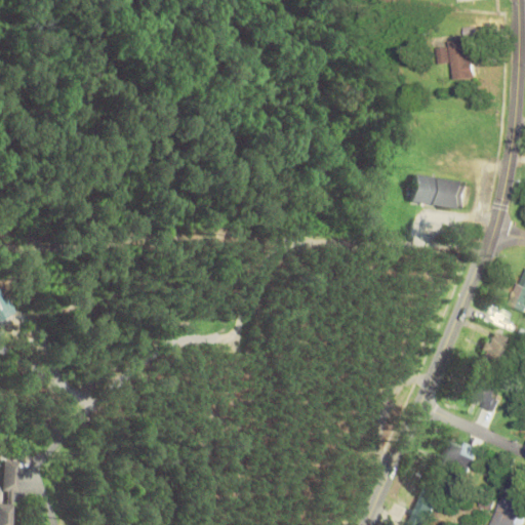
[(474,77),(471,39),(448,41),(449,47),(438,48),(440,63),(452,62),(454,79),(474,77)]
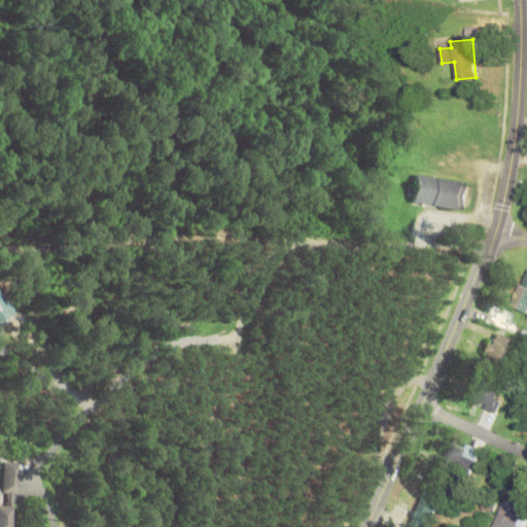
[(464,210),(468,181),(416,174),(412,203),(464,210)]
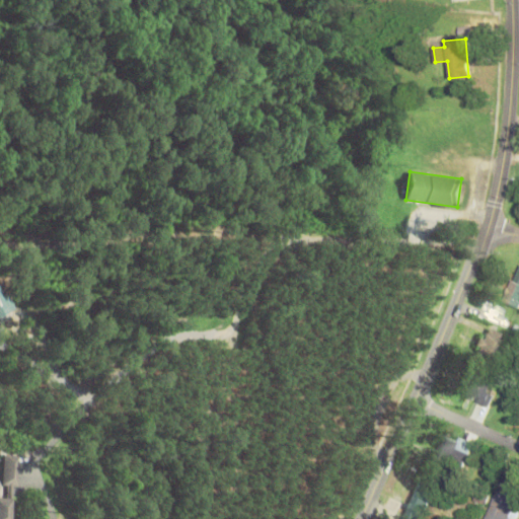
[(518,263),(503,301),(518,308),(518,263)]
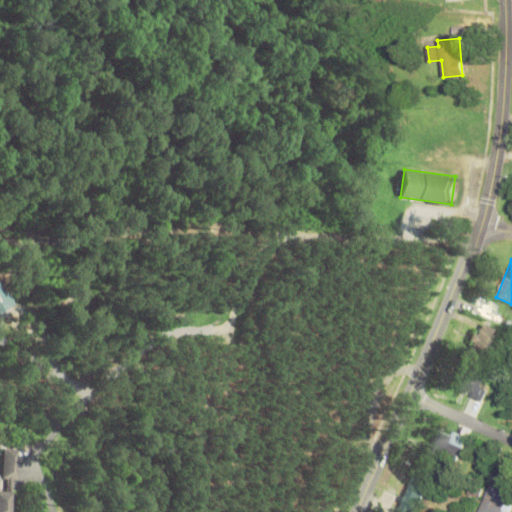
[(0,310),(13,304),(0,278),(0,310)]
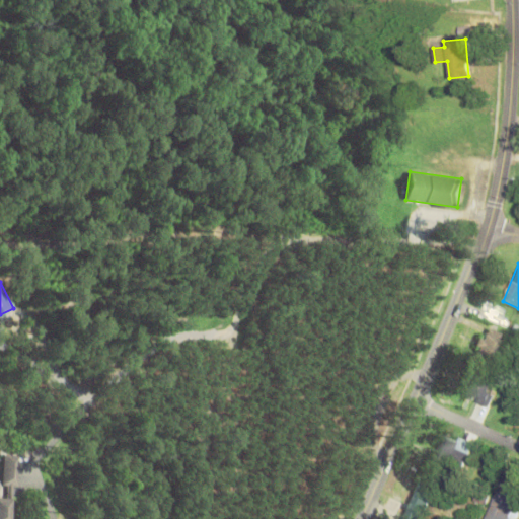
[(187,322),(187,313),(166,313),(166,322),(187,322)]
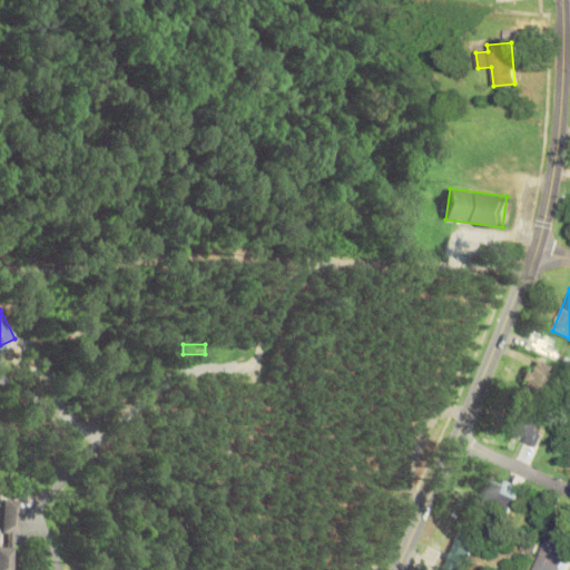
[(552,369),(531,360),(522,385),(542,393),(552,369)]
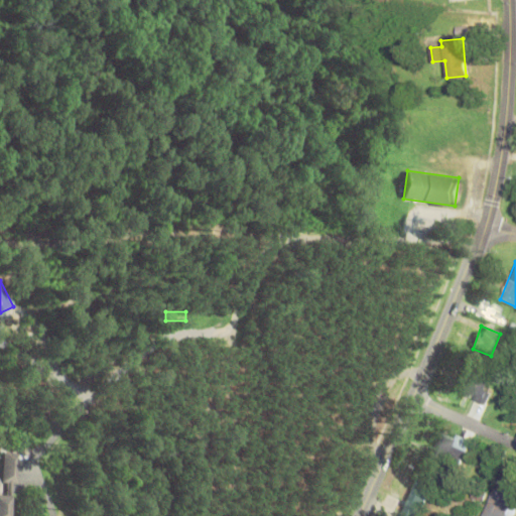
[(482,388),(485,375),(468,371),(462,397),(488,402),(490,390),(482,388)]
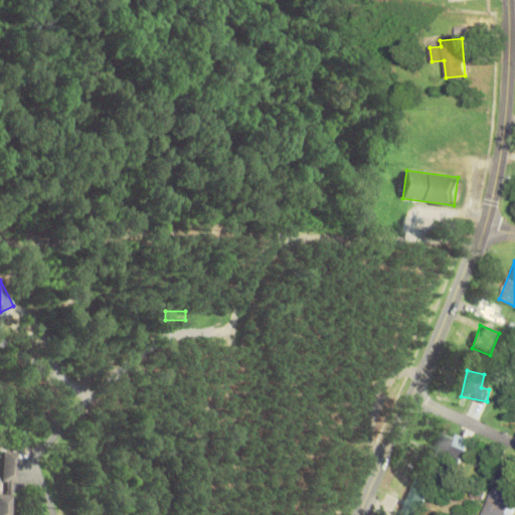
[(460,465),(471,440),(444,427),(433,453),(460,465)]
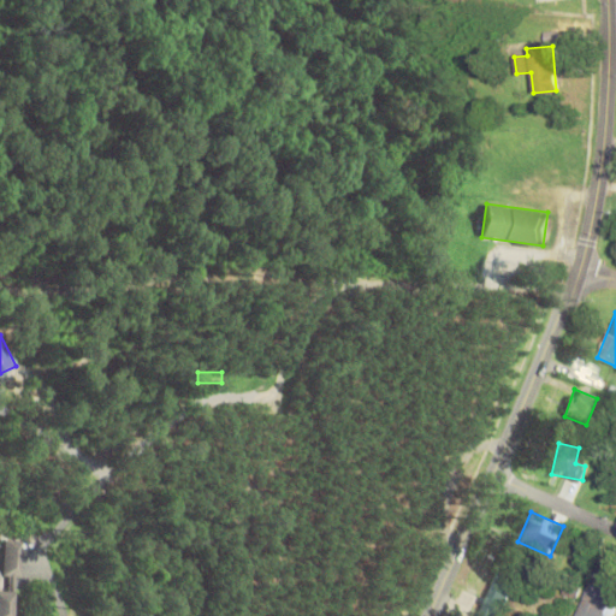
[(22,576),(21,540),(3,542),(5,576),(22,576)]
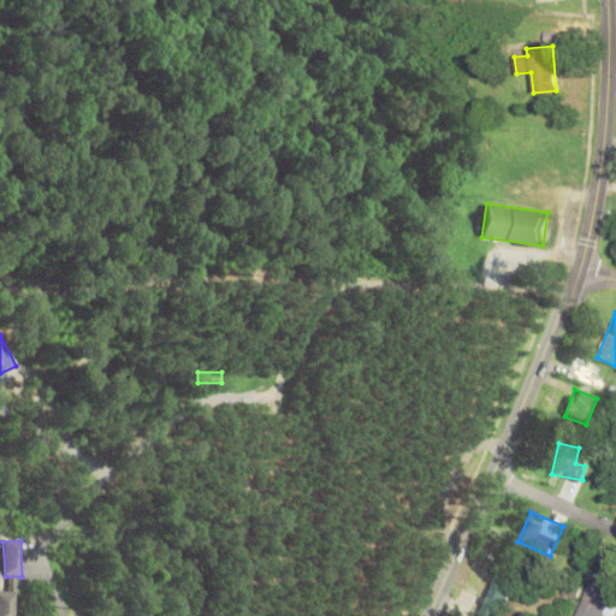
[(575,615),(576,615),(605,615),(615,594),(615,578),(597,569),(575,615)]
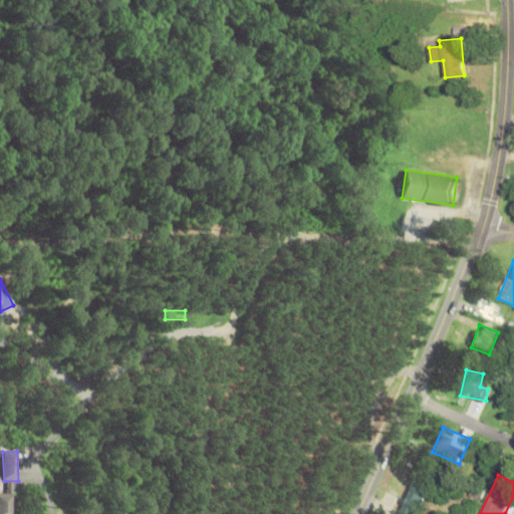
[(419,513),(430,488),(412,481),(398,513),(419,513)]
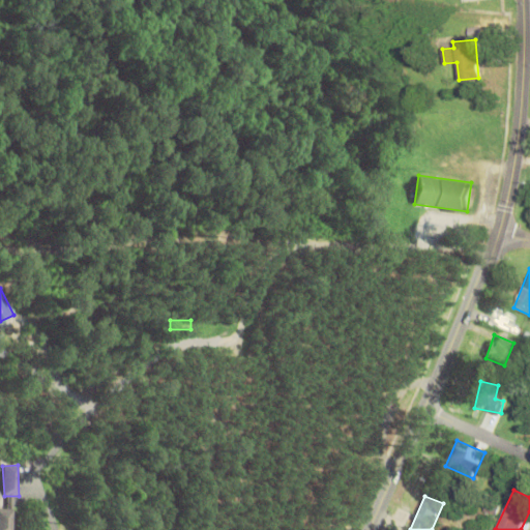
[(0,529),(8,529),(9,509),(0,508),(0,529)]
